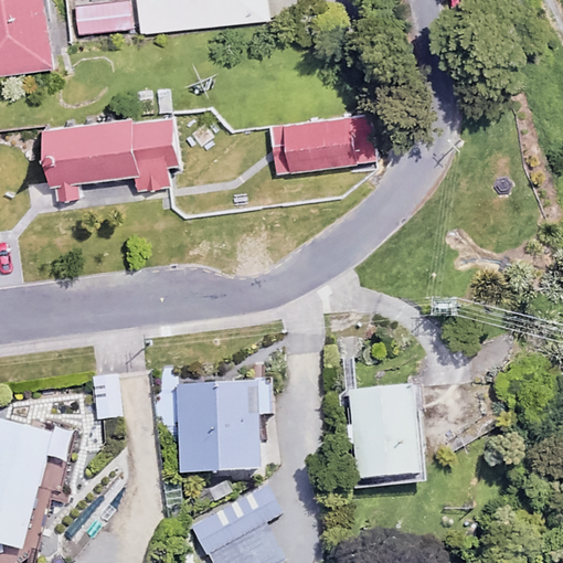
[(0,75),(51,70),(42,0),(0,0),(0,75)]
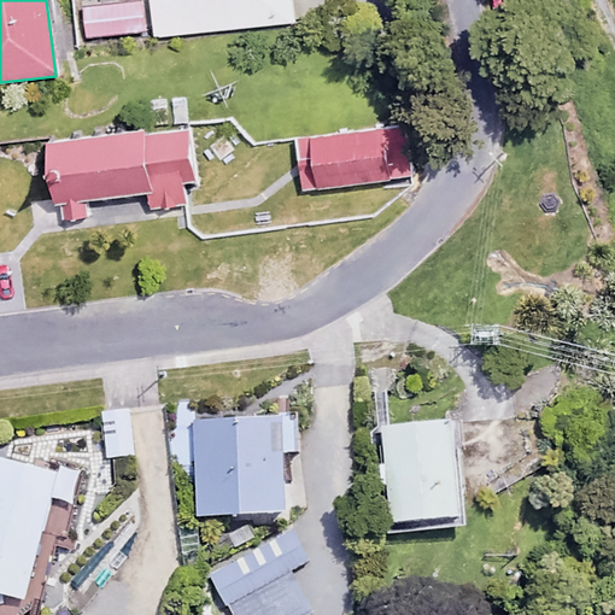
[(136,0),(128,0),(76,5),(78,37),(140,31),(136,0)]
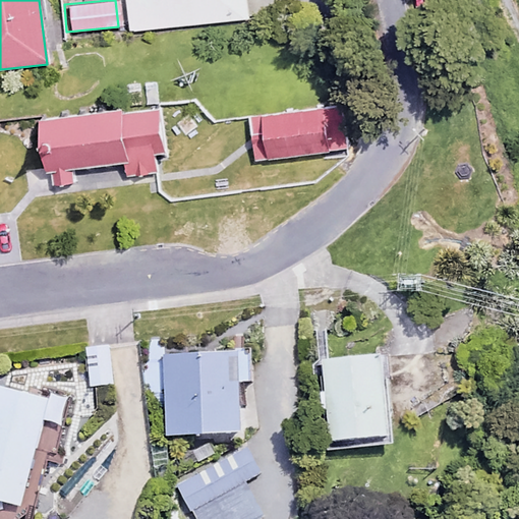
[(122,0),(125,30),(244,19),(242,0),(122,0)]
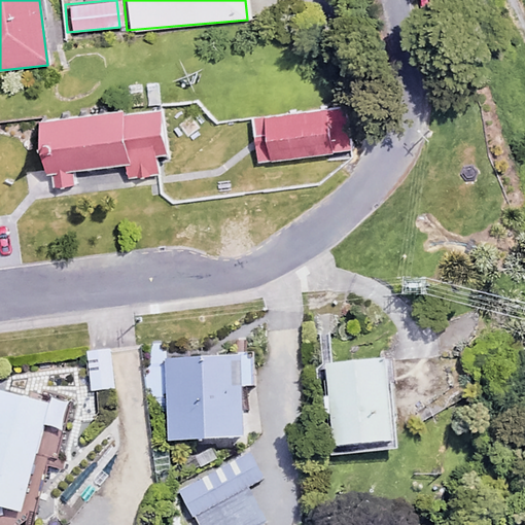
[(165,102),(37,114),(42,169),(49,169),(51,189),(70,187),(68,166),(120,161),(121,179),(161,176),(160,159),(170,159),(165,102)]
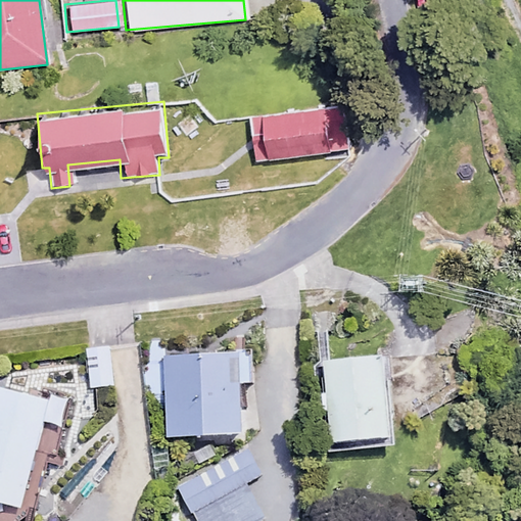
[(348,151),(343,108),(249,120),(255,162),(348,151)]
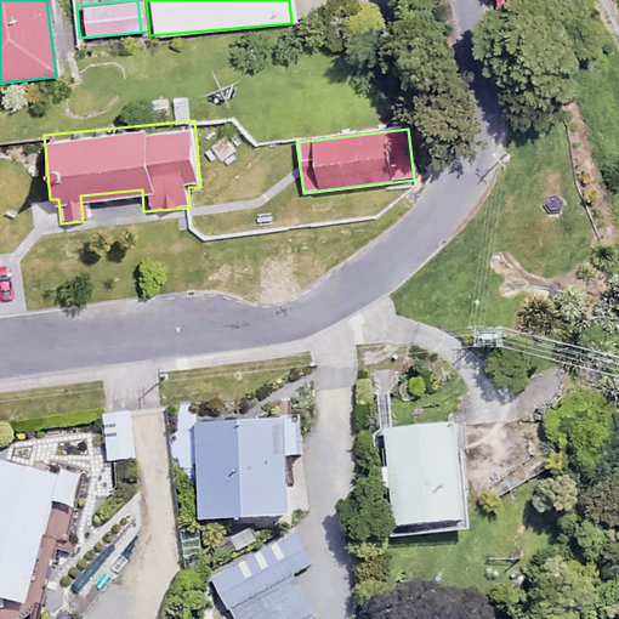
[(128,416),(100,418),(103,463),(131,460),(128,416)]
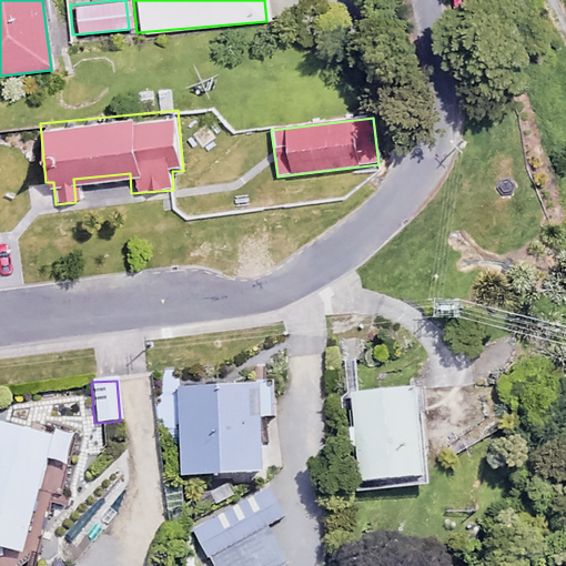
[(271,420),(270,386),(178,388),(180,476),(261,474),(260,420),(271,420)]
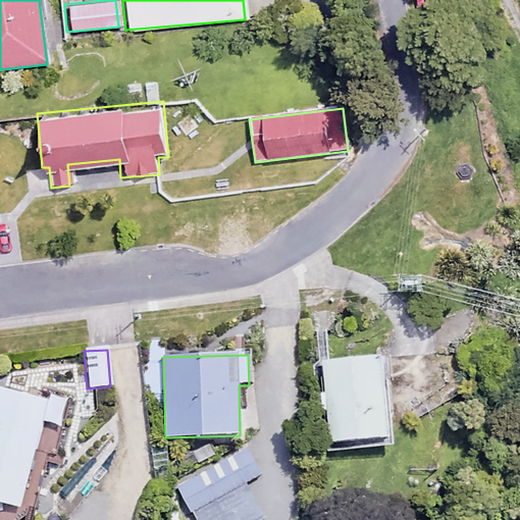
[(324,453),(394,448),(385,357),(316,362),(324,453)]
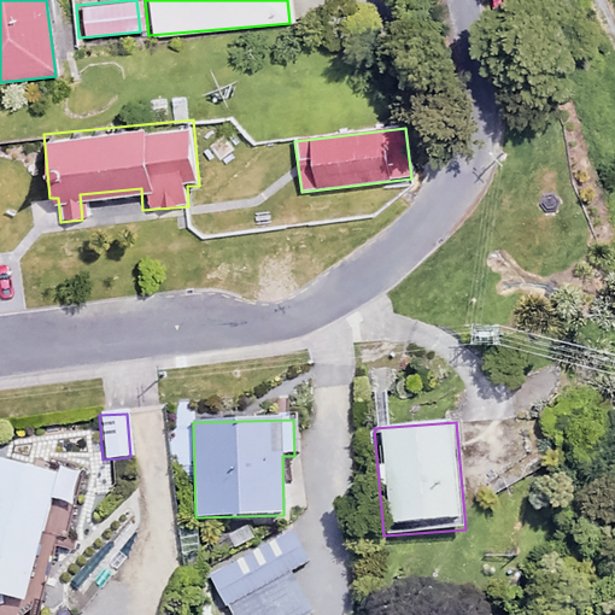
[(56,475),(0,461),(0,595),(24,601),(56,475)]
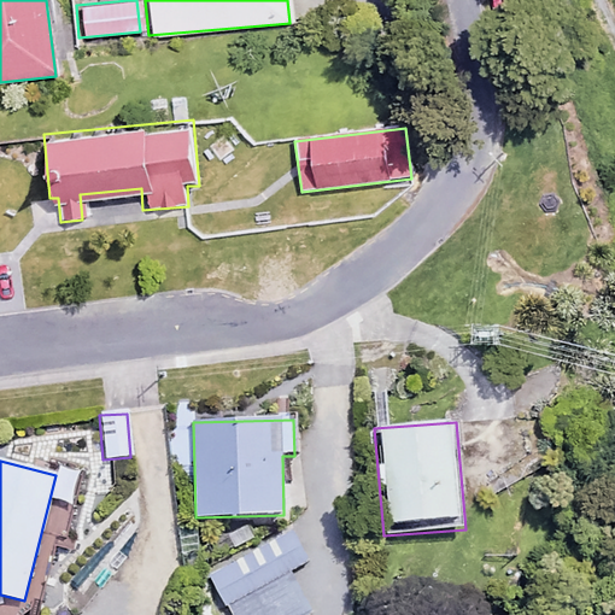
[(305,562),(285,526),(206,570),(230,614),(306,614),(309,613),(286,572),(305,562)]
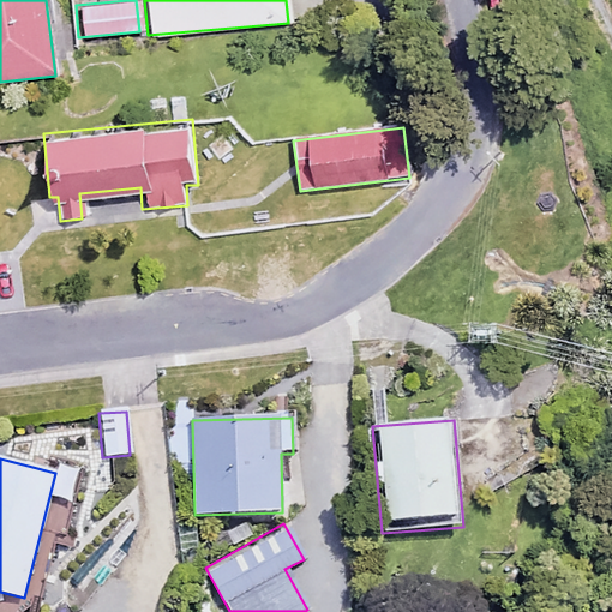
All buildings are outlined.
